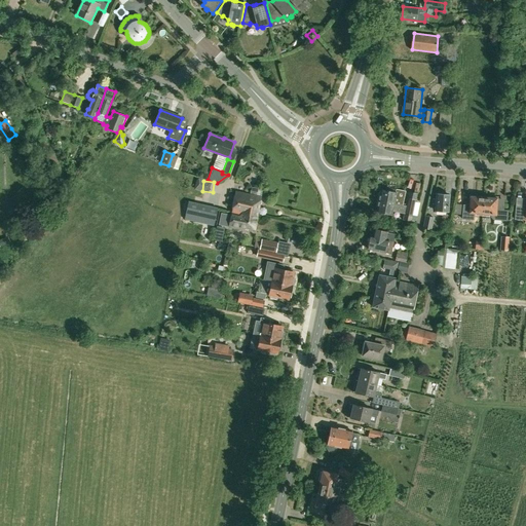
[(380,190),(378,201),(402,205),(405,191),(396,189),(396,193),(380,190)]
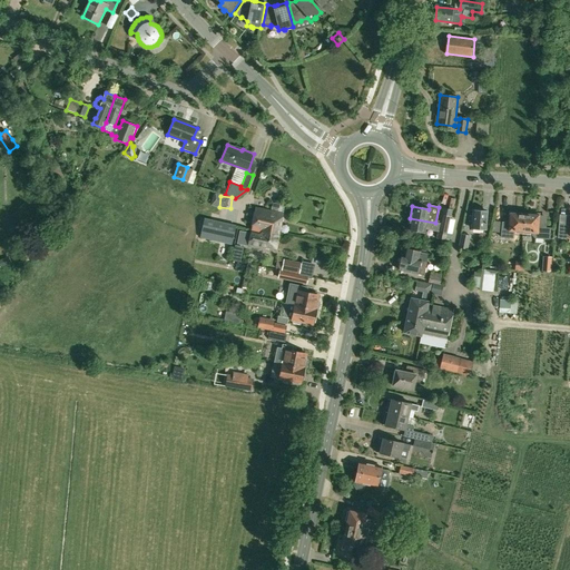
[(263,233),(279,236),(284,215),(256,209),(252,232),(263,234),(263,233)]
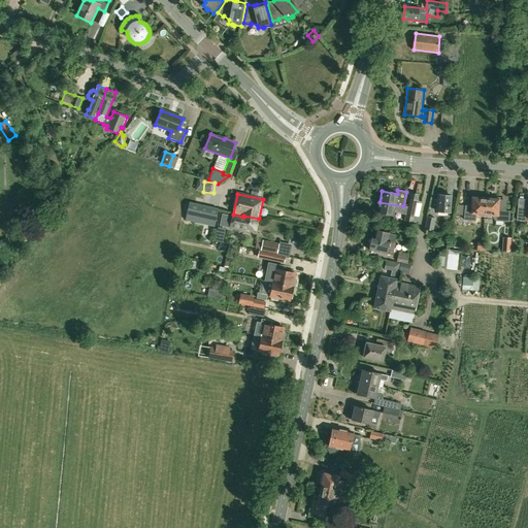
[(438,211),(449,211),(450,196),(439,195),(438,211)]
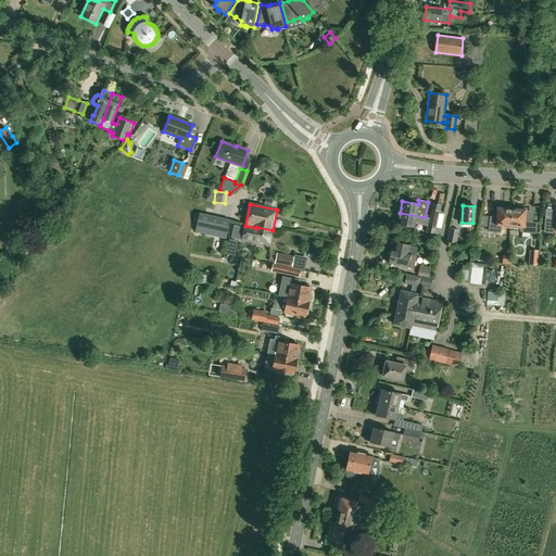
[(501,224),(503,225),(509,225),(512,206),(502,205),(502,209),(496,209),(496,217),(491,217),(490,216),(488,231),(490,231),(501,232),(501,224)]
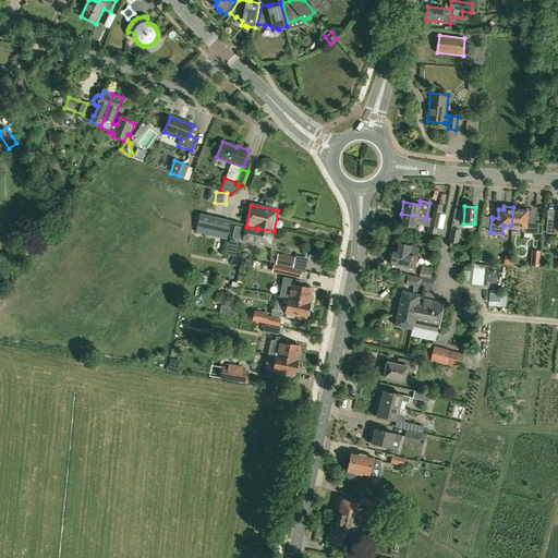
[(513,207),(511,226),(519,227),(520,227),(520,230),(523,233),(538,234),(538,223),(526,222),(526,211),(522,210),(522,208),(513,207)]
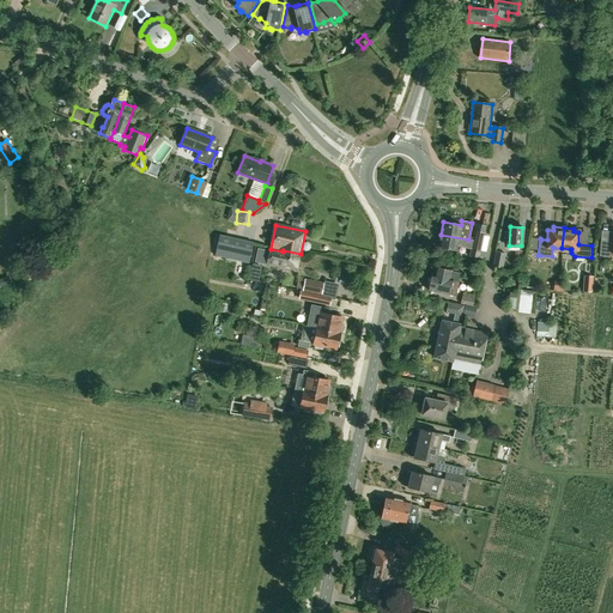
[(474,231),(471,250),(485,254),(489,237),(484,236),(485,232),(474,231)]
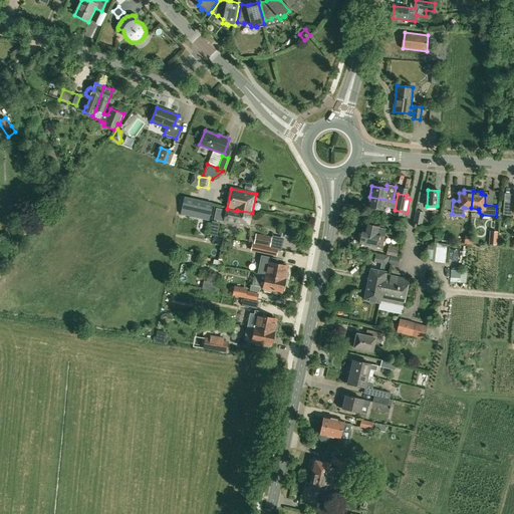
[(185,197),(181,215),(209,221),(213,203),(185,197)]
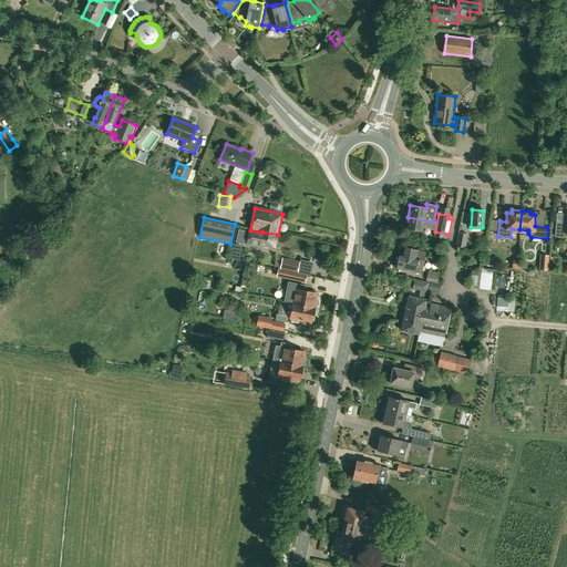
[(432,228),(433,222),(408,217),(405,228),(422,232),(423,226),(432,228)]
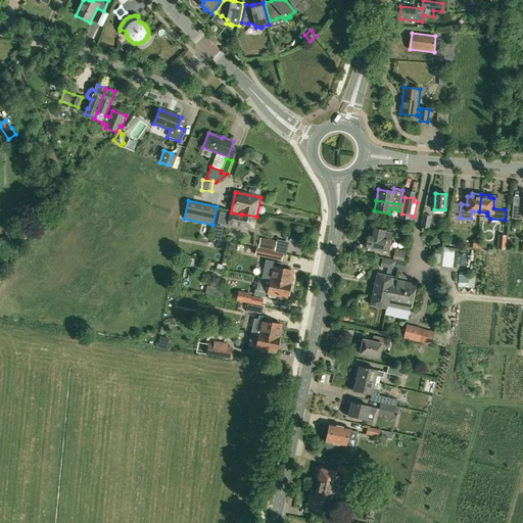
[(522,205),(513,205),(512,218),(522,219),(522,222),(522,205)]
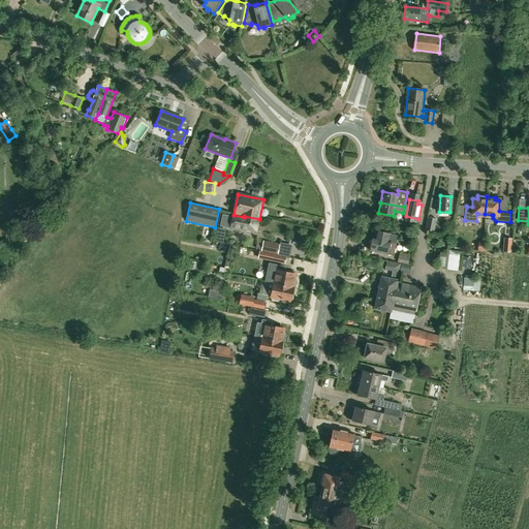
[(220,226),(230,228),(242,230),(242,228),(256,231),(259,219),(244,216),(244,217),(234,215),(234,216),(222,214),(220,226)]
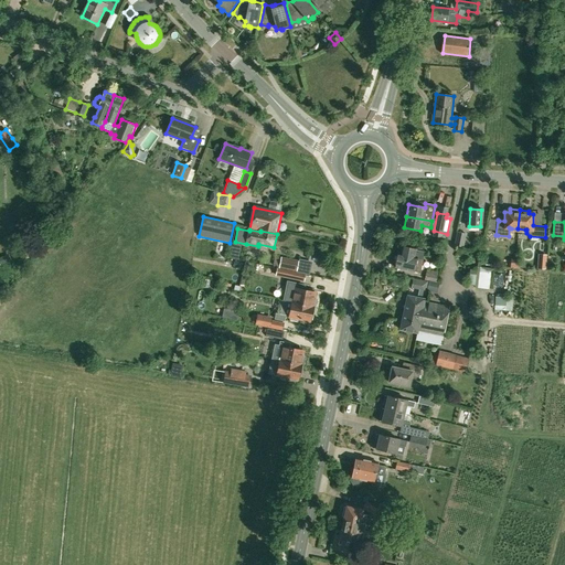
[(455,245),(462,246),(466,234),(457,232),(455,245)]
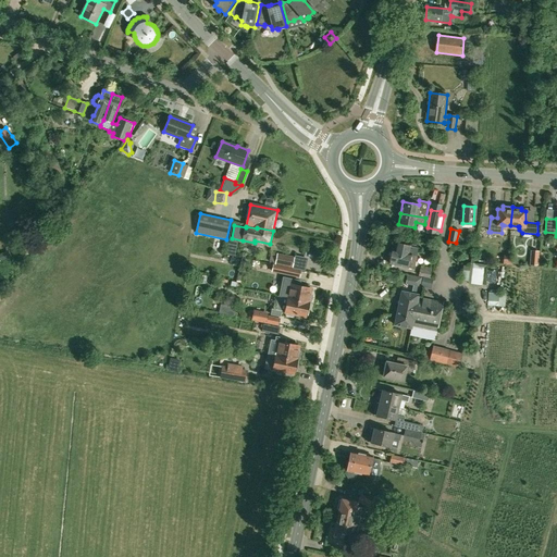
[(230,240),(226,255),(234,256),(237,243),(230,240)]
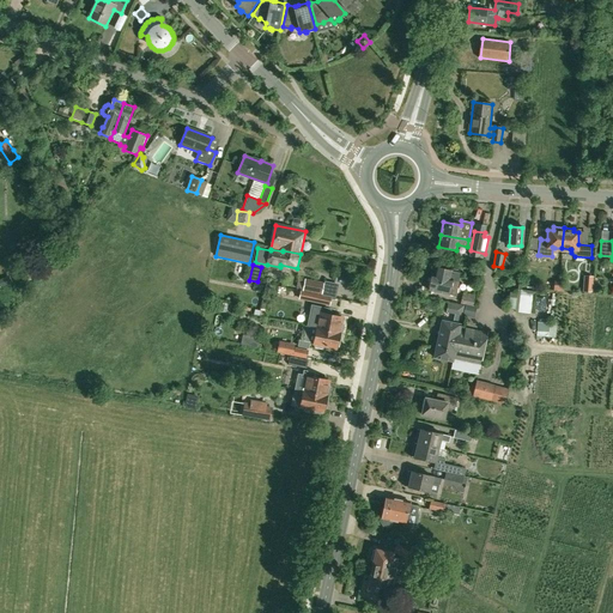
[(429,290),(448,295),(455,296),(461,273),(451,271),(438,268),(436,278),(432,277),(429,290)]
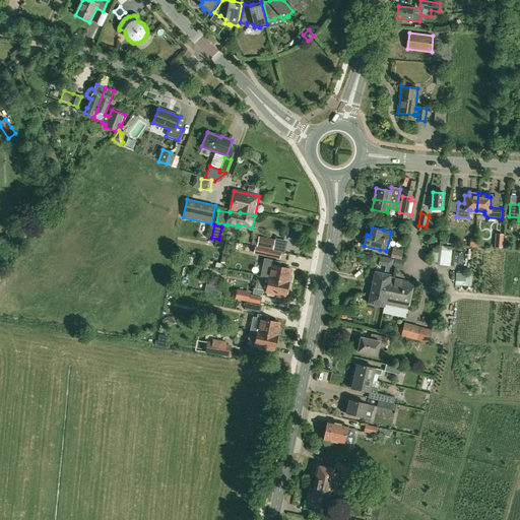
[(495,247),(502,247),(503,235),(496,235),(495,247)]
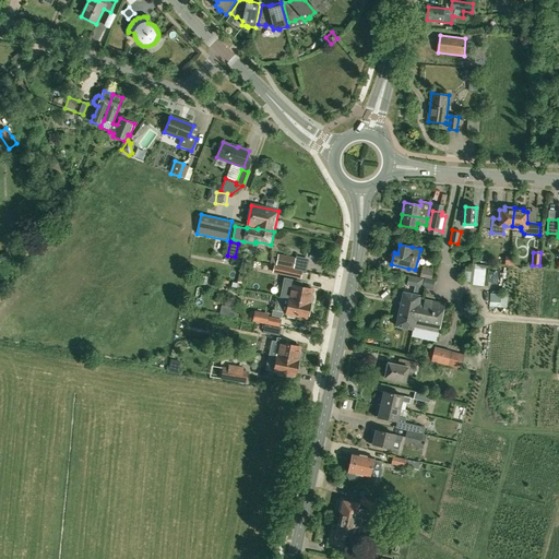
[(276,265),(290,269),(294,270),(296,258),(278,254),(276,265)]
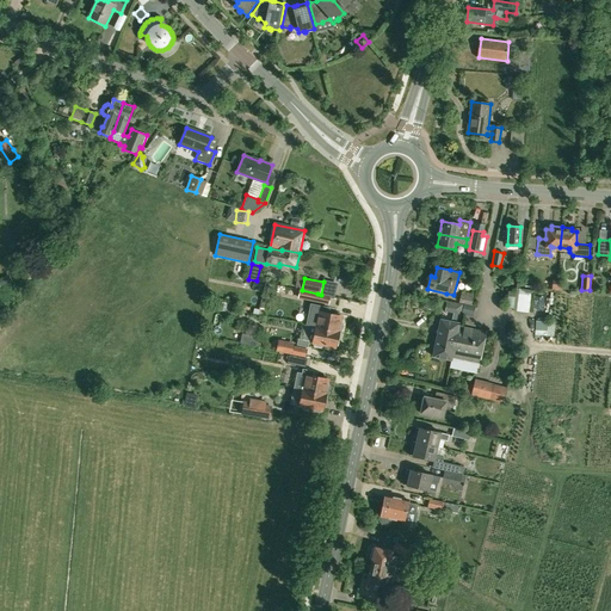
[(525,310),(529,310),(532,292),(528,292),(525,292),(525,291),(523,290),(523,289),(516,287),(513,309),(522,312),(522,310),(525,310)]
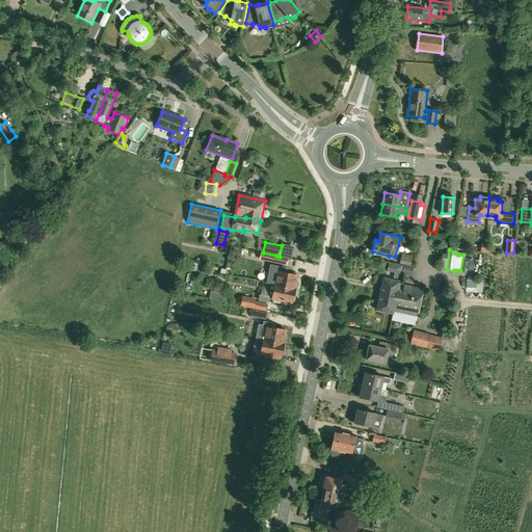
[(275,263),(276,256),(263,253),(262,253),(260,260),(275,263)]
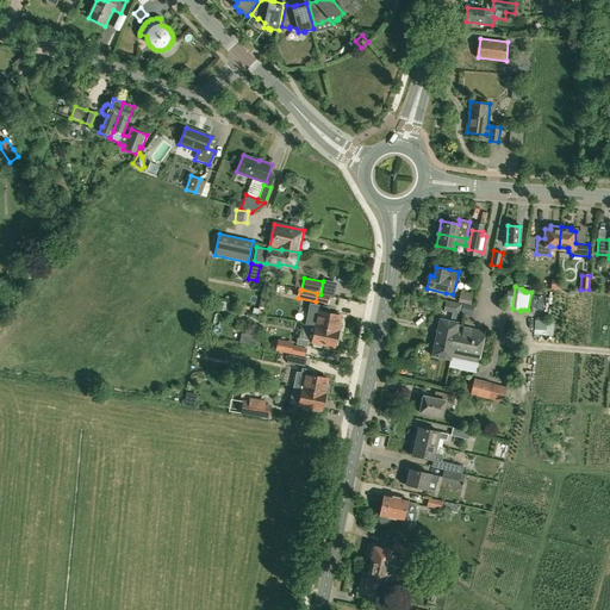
[(459,302),(462,303),(472,305),(474,293),(461,291),(459,302)]
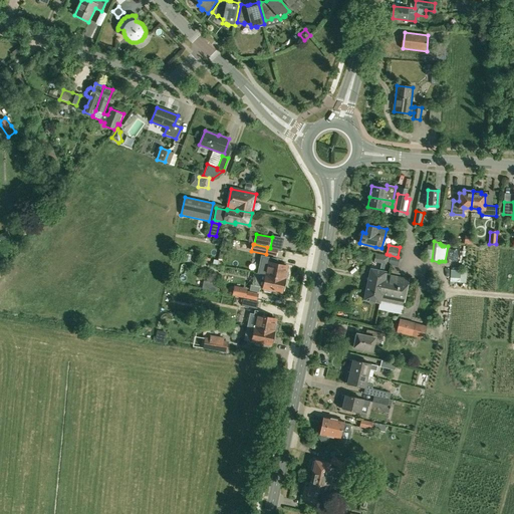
[(467,261),(468,247),(456,246),(455,261),(467,261)]
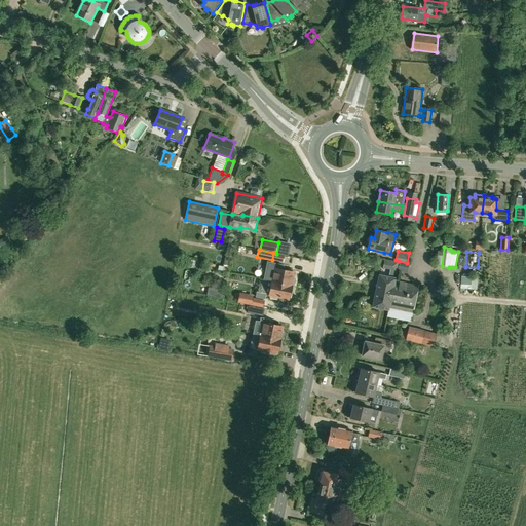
[(267,261),(263,280),(273,283),(292,287),(292,286),(294,286),(296,279),(294,278),(295,273),(284,271),(285,265),(267,261)]
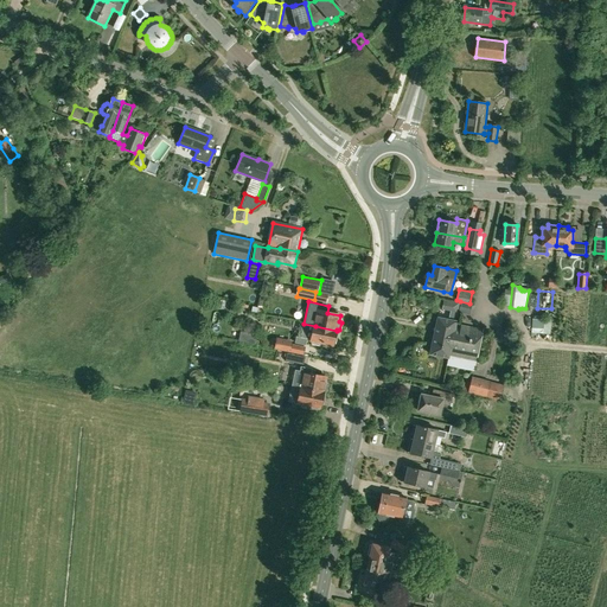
[(460,301),(459,312),(470,315),(472,304),(460,301)]
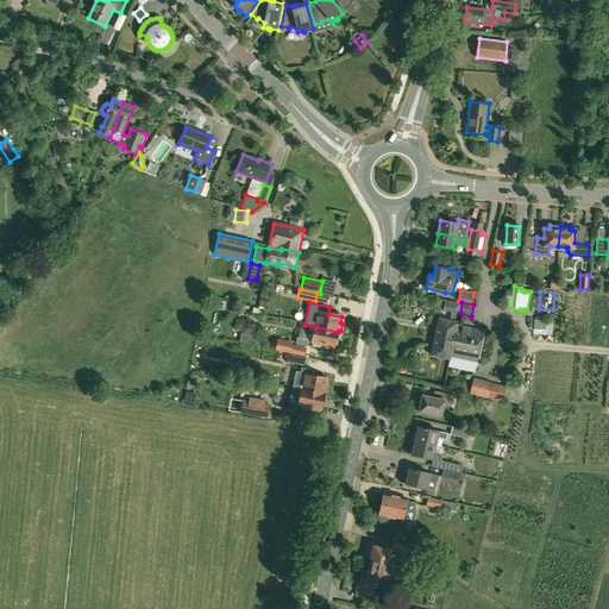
[(450,359),(457,325),(457,322),(439,318),(431,355),(450,359)]
